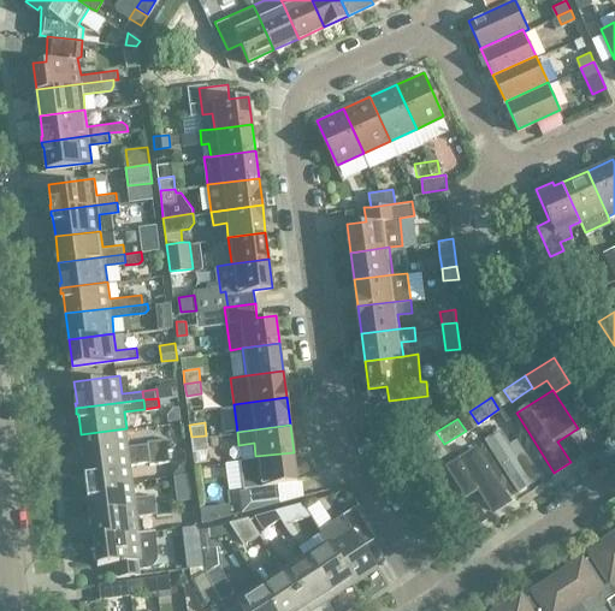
[(81,434),(83,460),(149,451),(149,443),(128,445),(126,428),(81,434)]
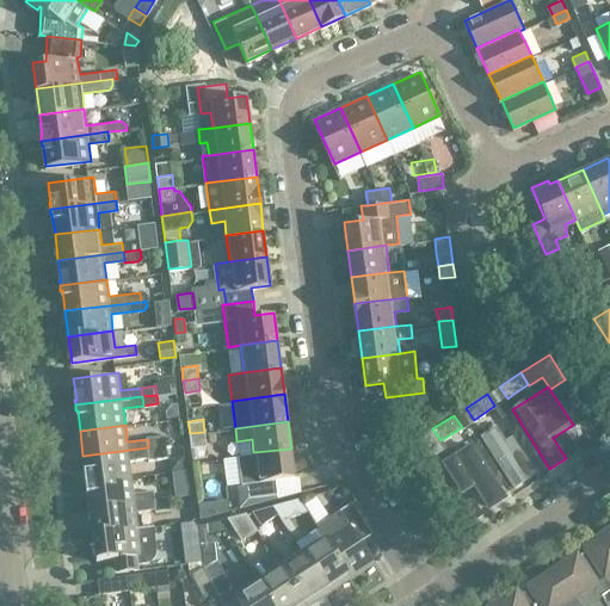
[(497,427),(482,436),(515,486),(529,477),(497,427)]
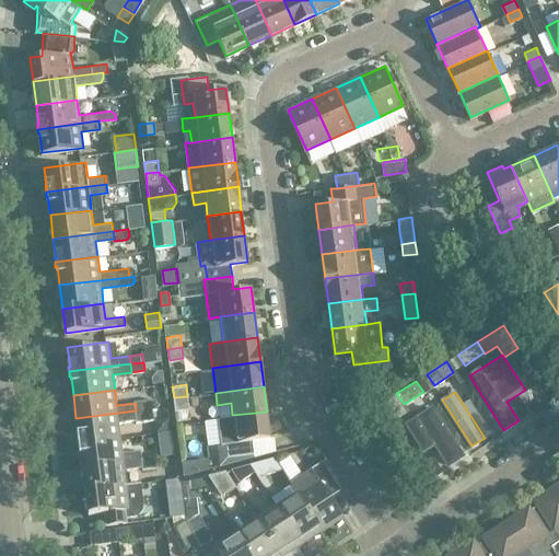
[(404,404),(396,393),(383,403),(394,419),(408,410),(404,404)]
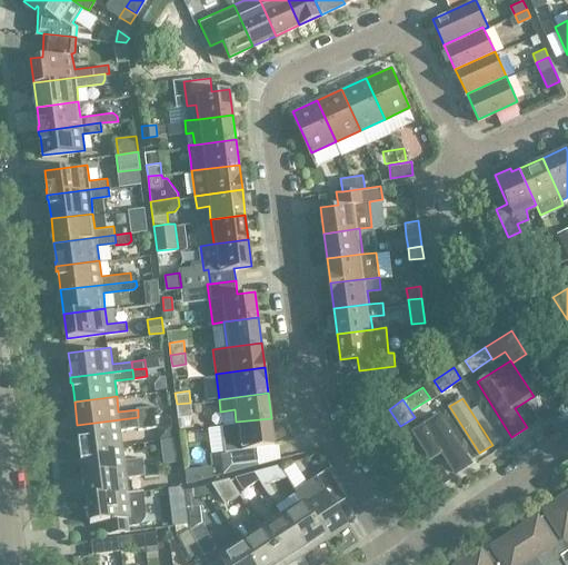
[(190,403),(177,404),(178,416),(192,414),(190,403)]
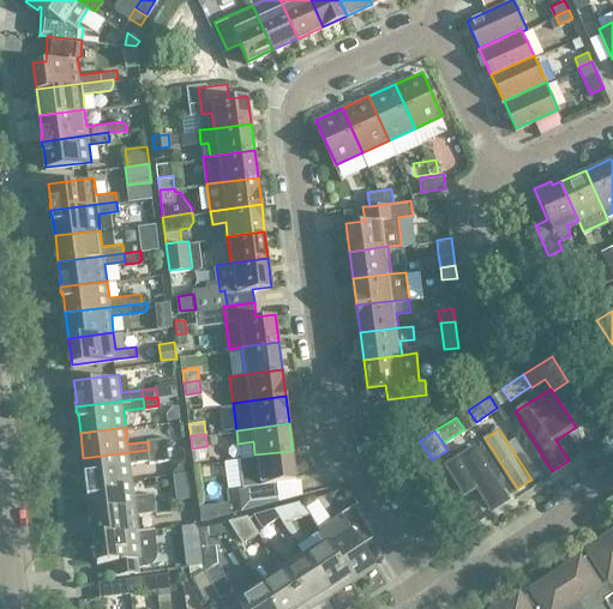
[(149,450),(169,447),(173,447),(172,435),(148,439),(149,441),(149,450)]
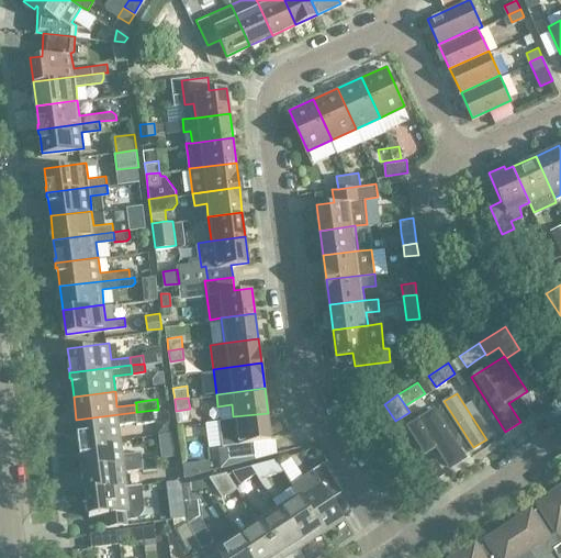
[(424,408),(401,423),(434,475),(457,459),(424,408)]
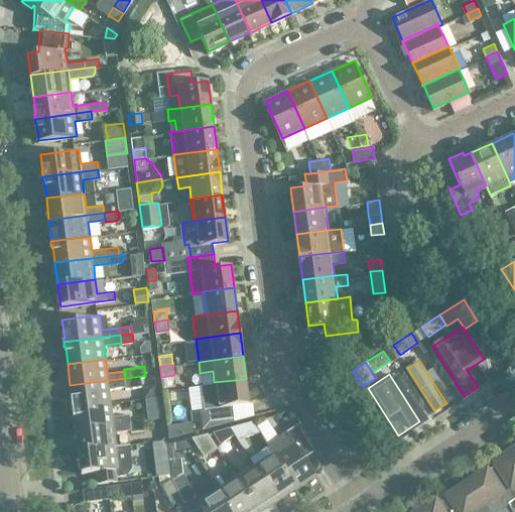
[(125,378),(126,386),(127,388),(143,386),(142,376),(125,378)]
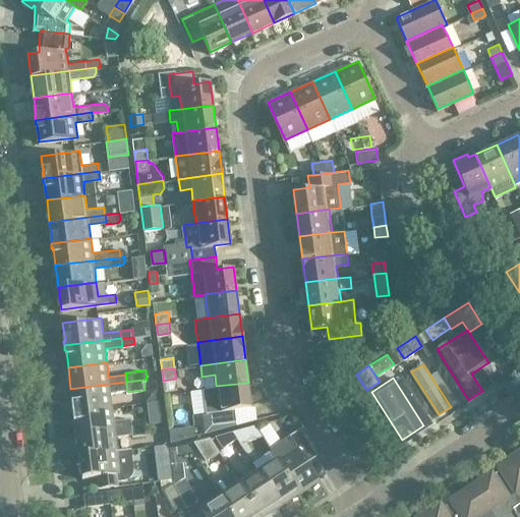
[(112,406),(110,392),(127,390),(126,382),(70,389),(73,406),(71,406),(72,411),(112,406)]
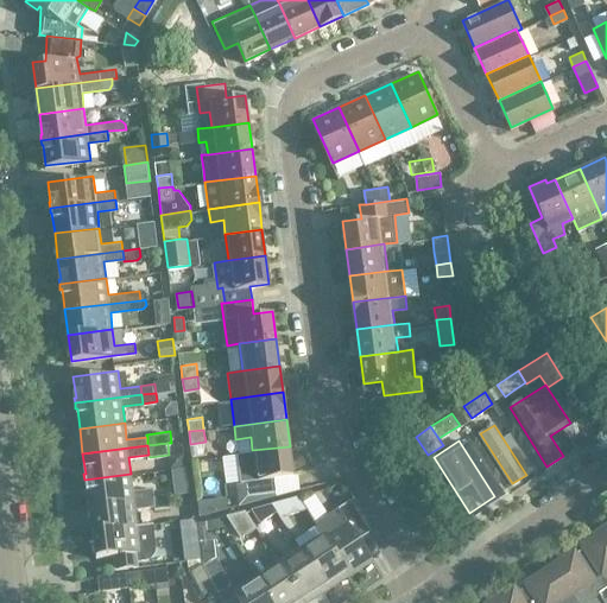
[(246,480),(248,494),(277,490),(274,476),(293,474),(290,446),(252,450),(238,452),(241,480),(246,480)]
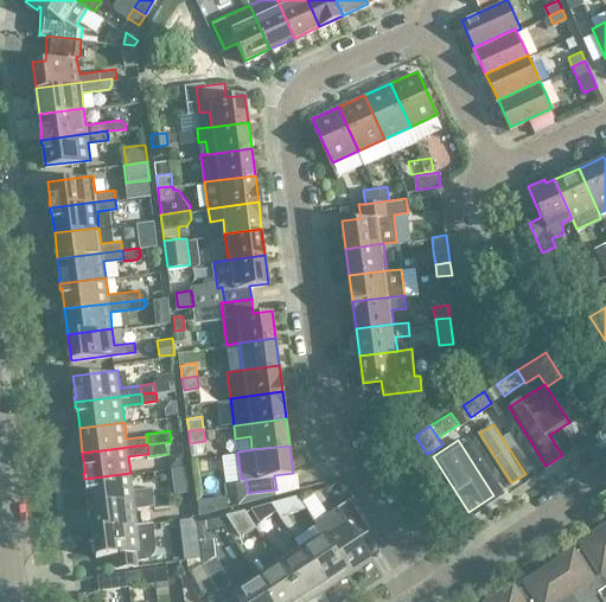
[(320,471),(298,480),(301,491),(325,481),(320,471)]
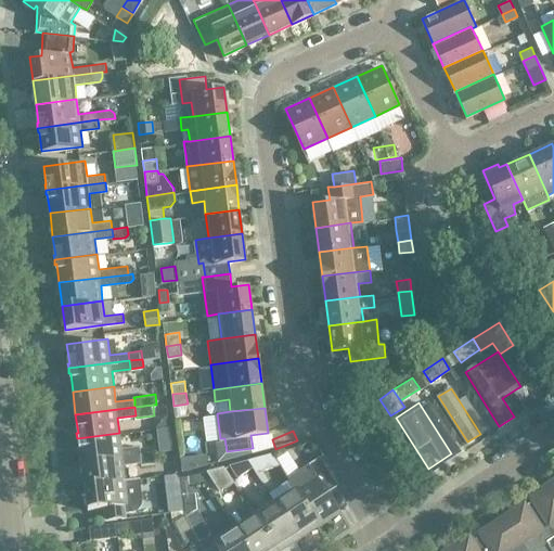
[(119,433),(77,438),(78,443),(79,443),(81,461),(141,453),(140,445),(121,448),(119,433)]
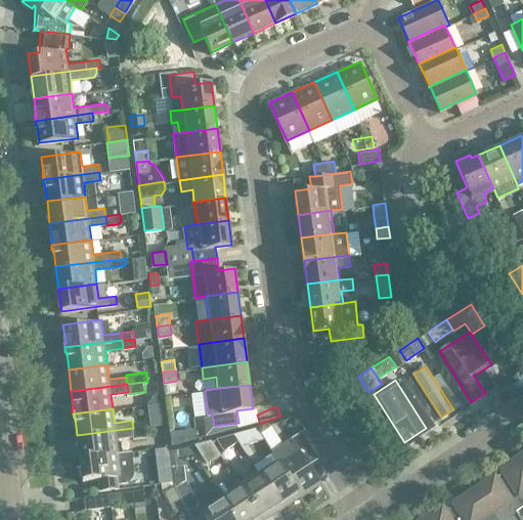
[(146,434),(145,427),(133,428),(134,436),(146,434)]
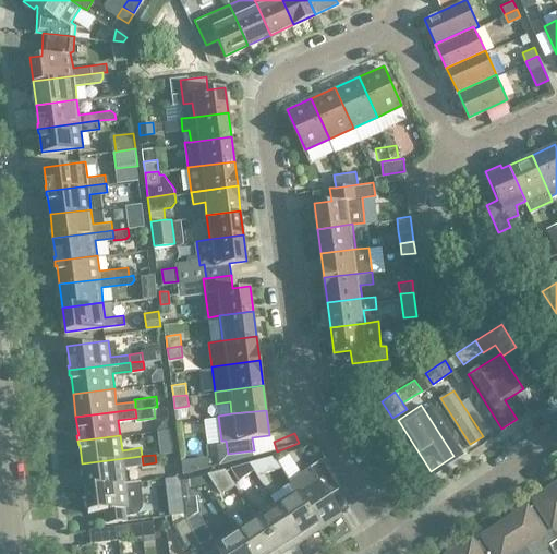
[(142,456),(82,464),(85,486),(126,482),(124,467),(143,465),(142,456)]
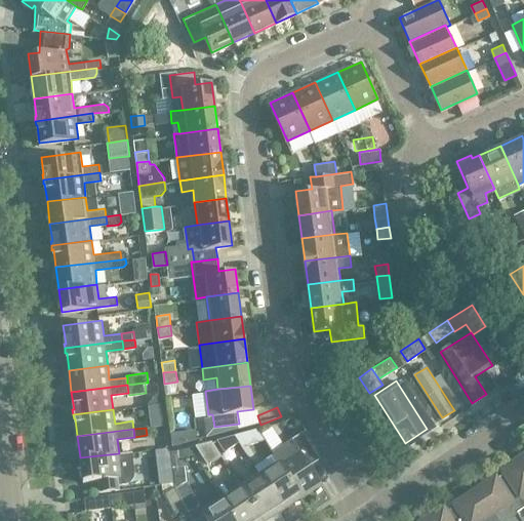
[(171,444),(191,439),(196,438),(195,429),(170,432),(171,444)]
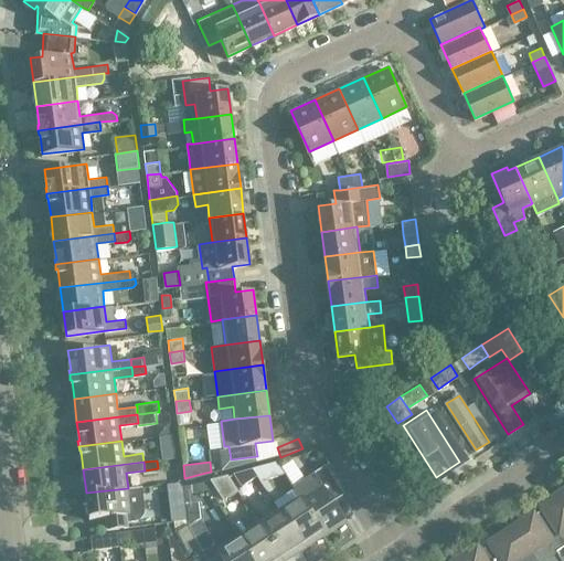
[(300,497),(325,533),(347,520),(330,495),(341,487),(326,464),(293,485),(300,497)]
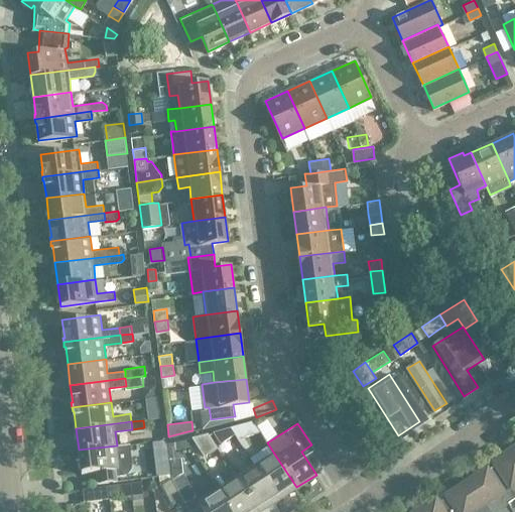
[(231,427),(213,432),(223,448),(238,437),(231,427)]
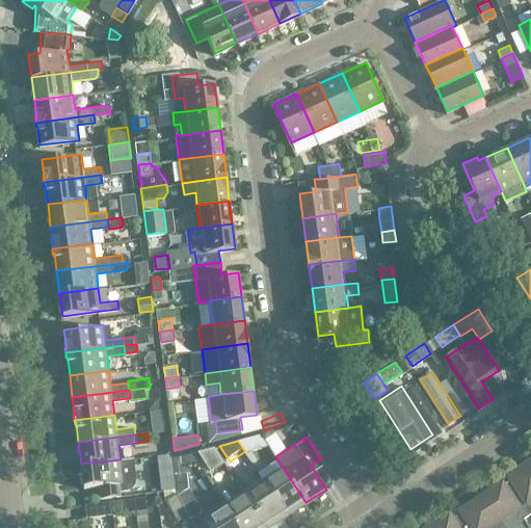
[(215,447),(214,446),(202,449),(213,468),(223,460),(215,447)]
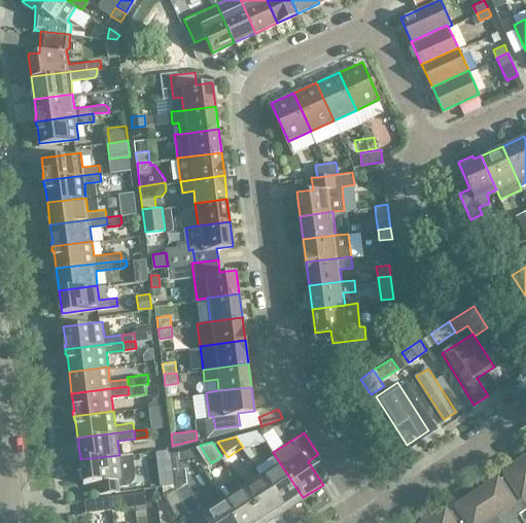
[(119,484),(126,483),(130,481),(133,477),(134,472),(132,453),(119,455),(80,459),(83,482),(98,481),(100,493),(120,490),(119,484)]
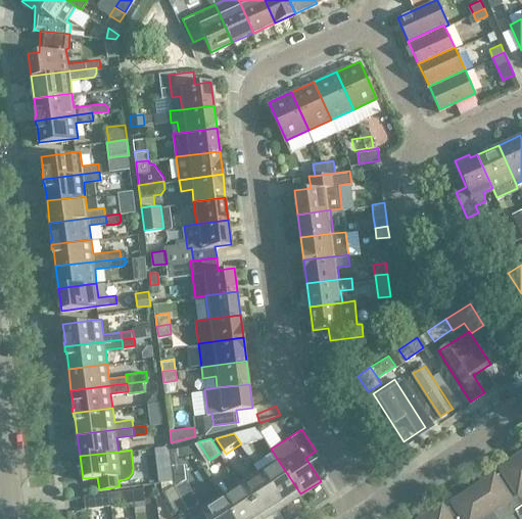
[(503,471),(495,475),(494,473),(451,501),(453,503),(445,508),(442,503),(416,518),(521,518),(521,452),(499,466),(503,471)]
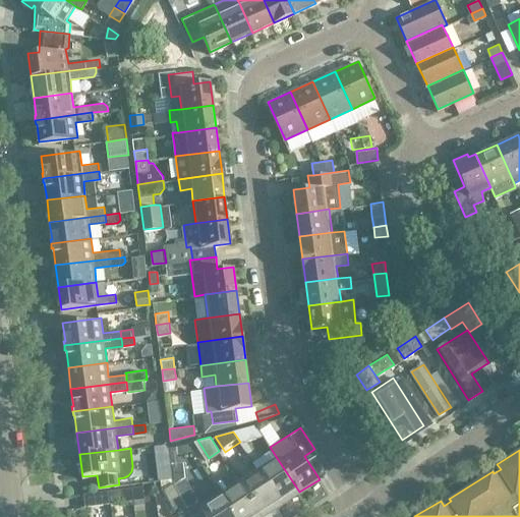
[(258,470),(281,504),(299,492),(277,458),(258,470)]
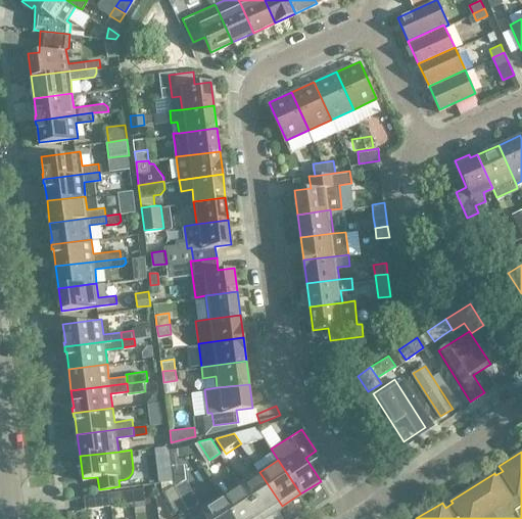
[(240,483),(263,518),(282,506),(259,472),(240,483)]
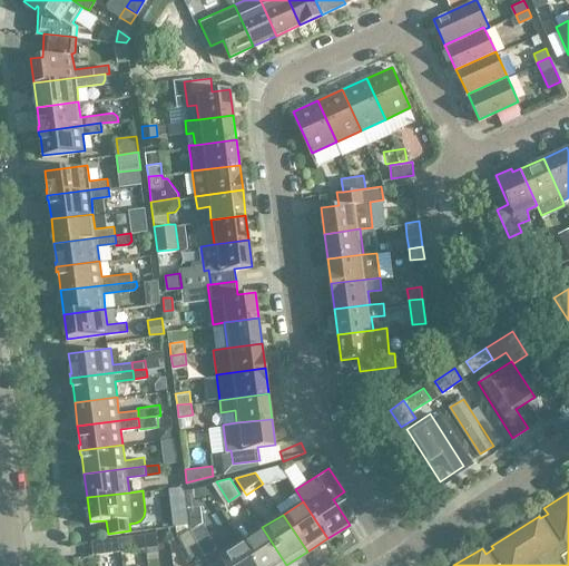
[(192,529),(204,553),(205,554),(216,547),(203,523),(192,529)]
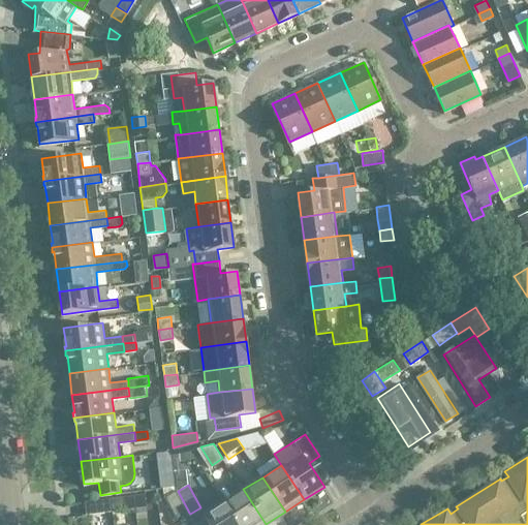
[(189,513),(178,491),(177,492),(175,486),(163,487),(164,495),(178,519),(189,513)]
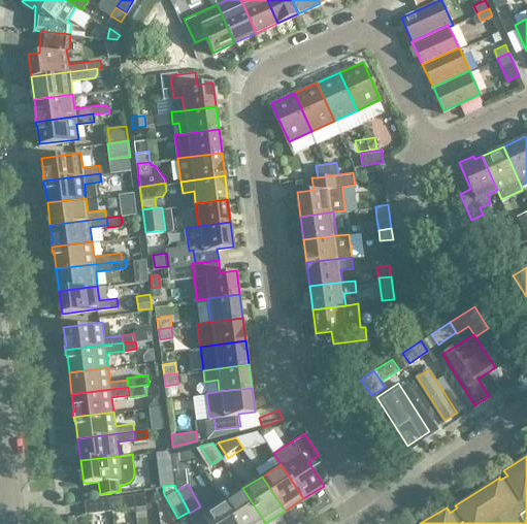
[(224,500),(238,523),(263,523),(265,523),(242,488),(224,500)]
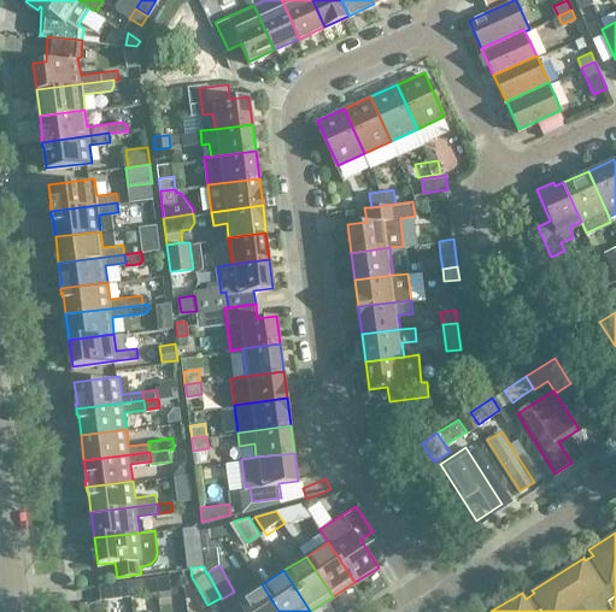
[(169,575),(157,576),(158,592),(171,589),(169,575)]
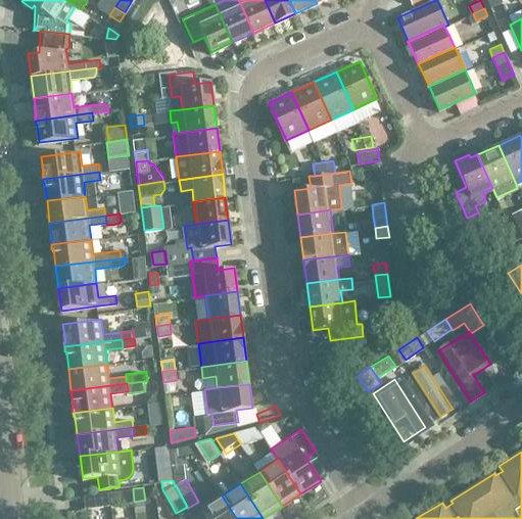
[(124,503),(134,502),(133,488),(122,489),(124,503)]
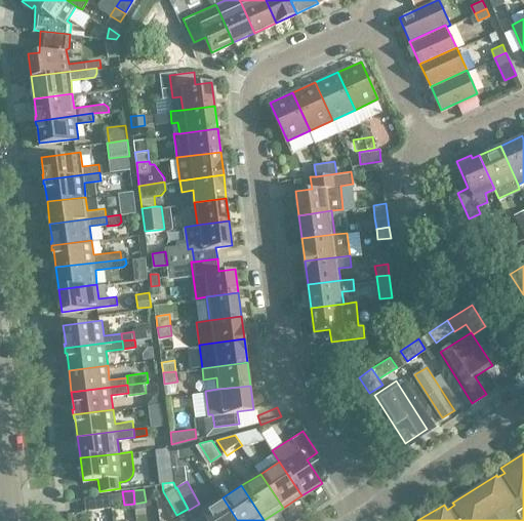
[(112,507),(111,493),(84,496),(85,510),(112,507)]
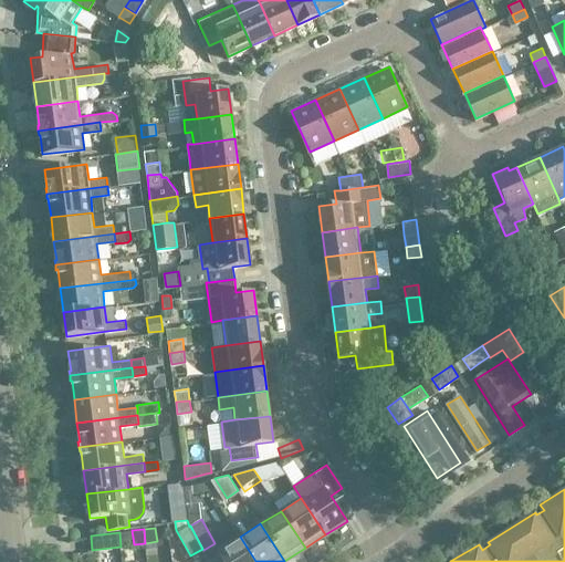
[(255,561),(240,537),(219,551),(226,561),(255,561)]
